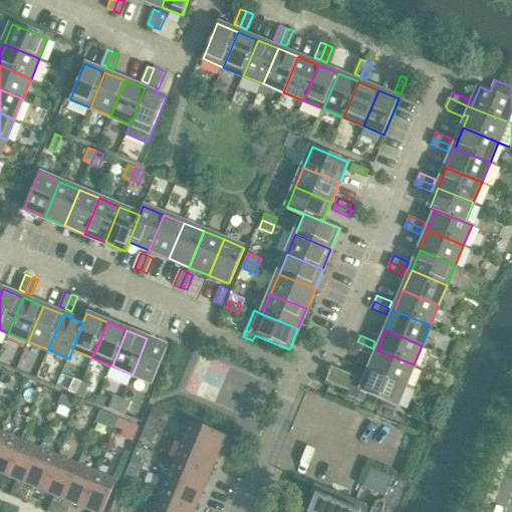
[(153,382),(168,347),(147,338),(133,374),(153,382)]
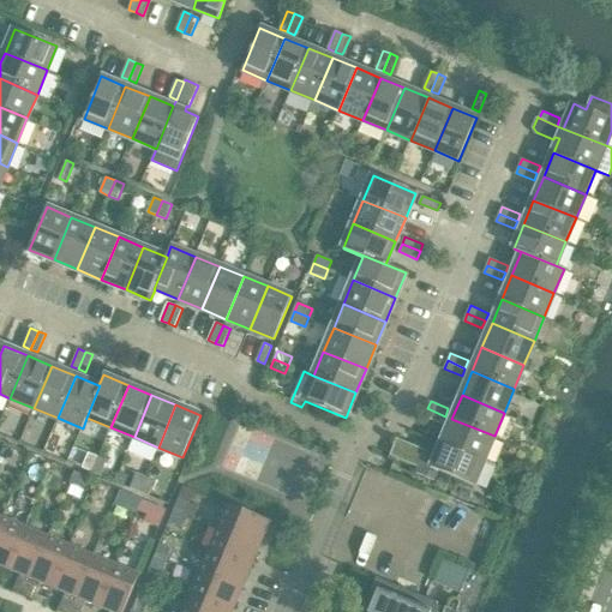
[(442,424),(445,417),(427,408),(425,415),(442,424)]
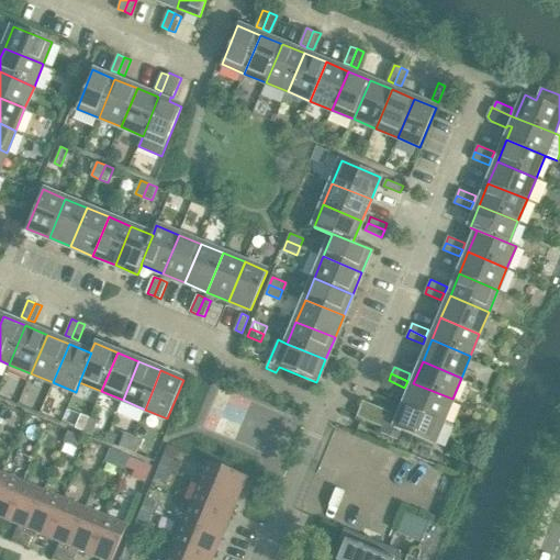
[(443,421),(452,399),(413,383),(404,405),(443,421)]
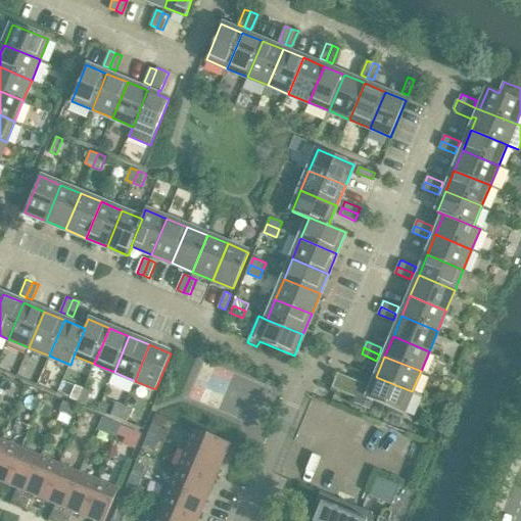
[(404,413),(412,391),(376,377),(371,388),(365,386),(366,384),(338,373),(332,387),(372,404),(373,400),(404,413)]
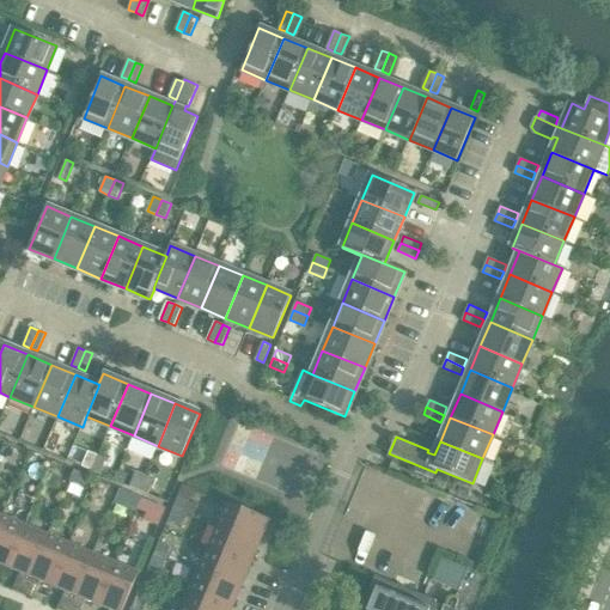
[(92,469),(98,455),(89,451),(83,465),(92,469)]
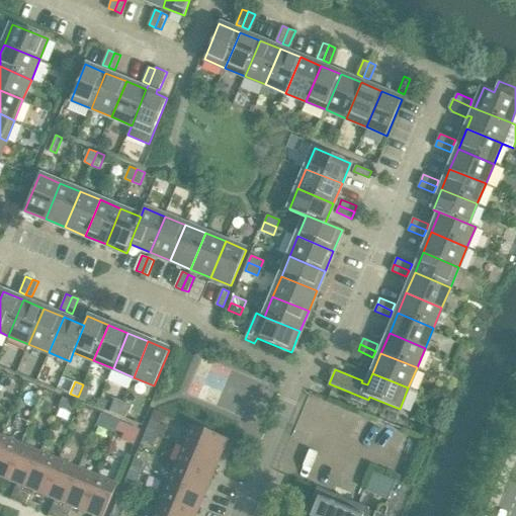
[(85,400),(90,388),(83,384),(78,397),(85,400)]
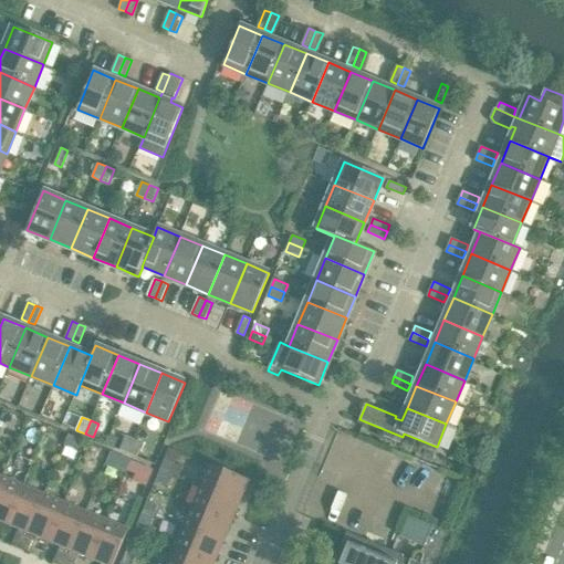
[(129,452),(135,439),(126,436),(121,449),(129,452)]
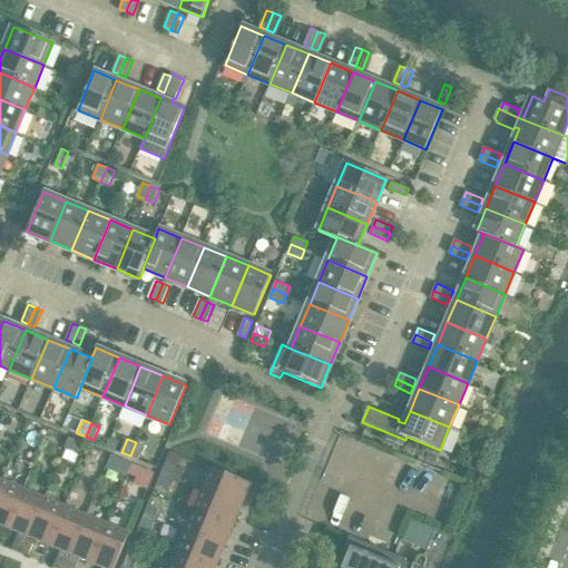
[(138,459),(144,446),(136,442),(130,456),(138,459)]
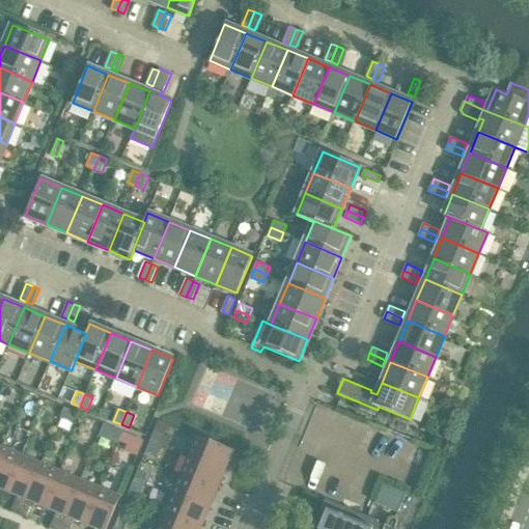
[(161,445),(165,435),(155,430),(150,440),(161,445)]
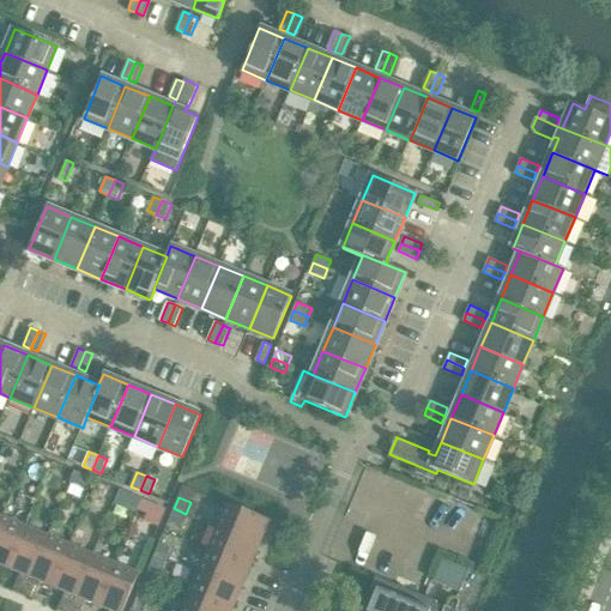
[(260,544),(270,520),(228,502),(218,526),(260,544)]
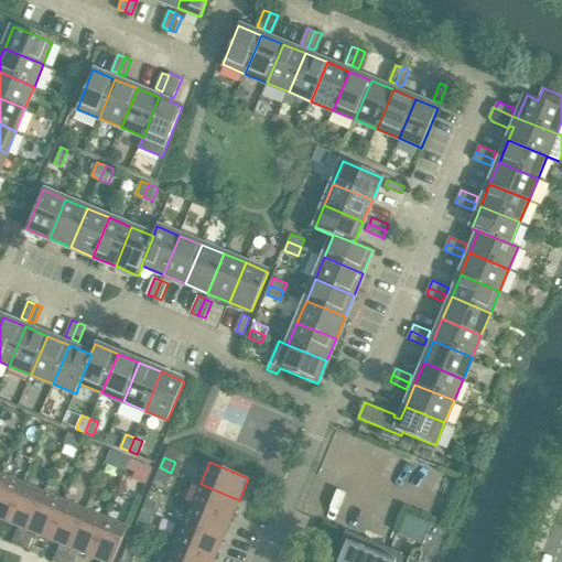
[(166,483),(171,473),(160,467),(155,478),(166,483)]
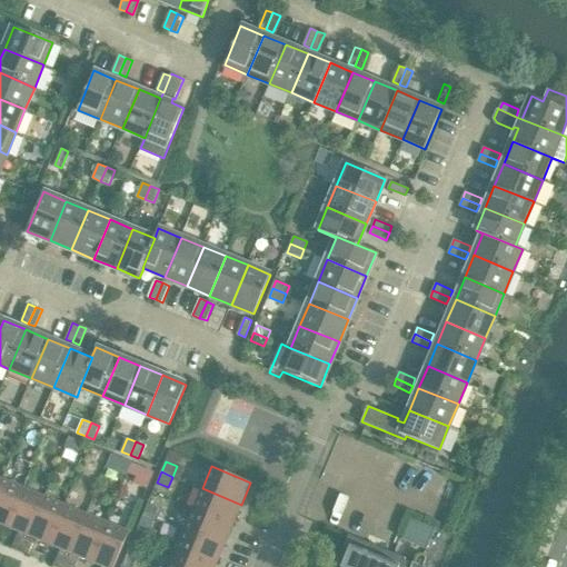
[(0,523),(7,527),(23,487),(2,478),(0,483),(0,523)]
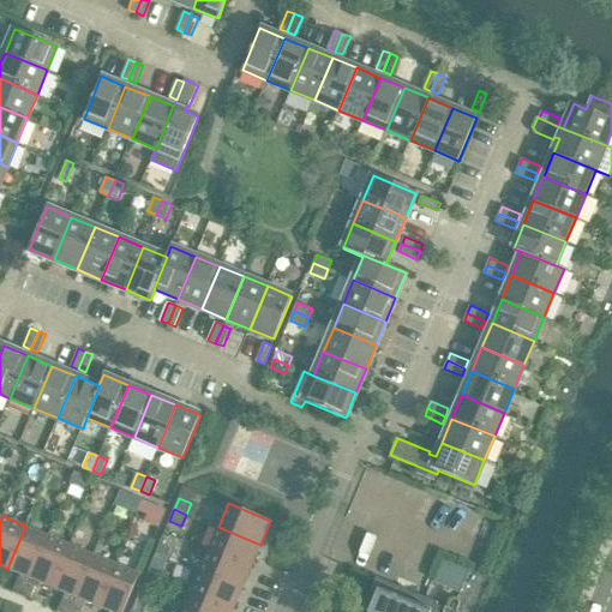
[(23,595),(48,535),(25,526),(7,569),(21,574),(13,592),(23,595)]
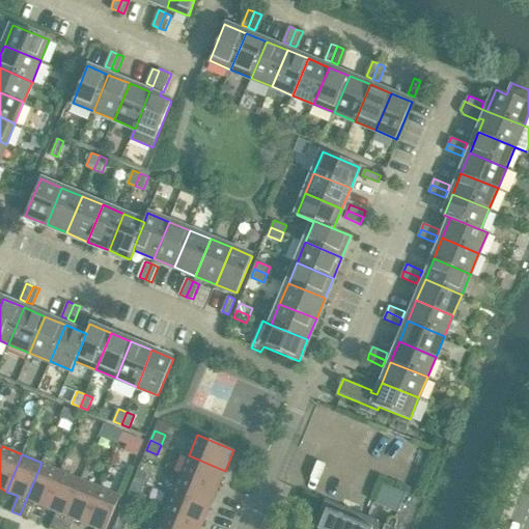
[(225,471),(189,455),(181,475),(217,491),(225,471)]
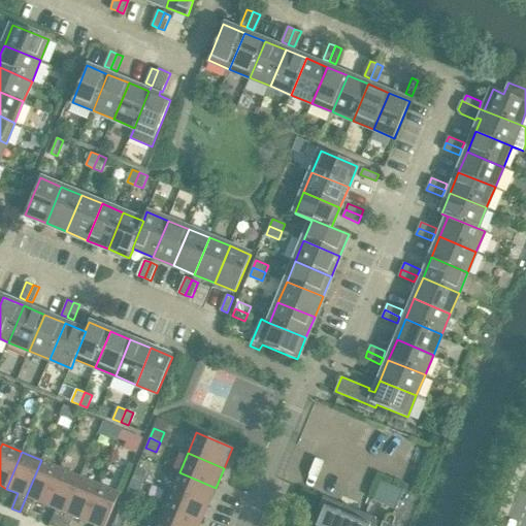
[(45,504),(61,468),(41,460),(20,512),(29,516),(35,500),(45,504)]
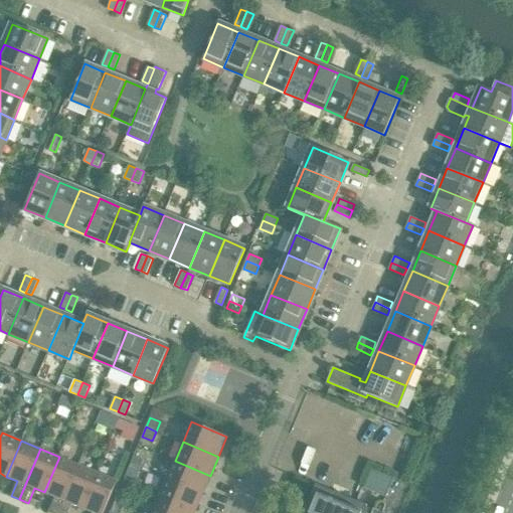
[(140,469),(144,459),(134,455),(130,465),(140,469)]
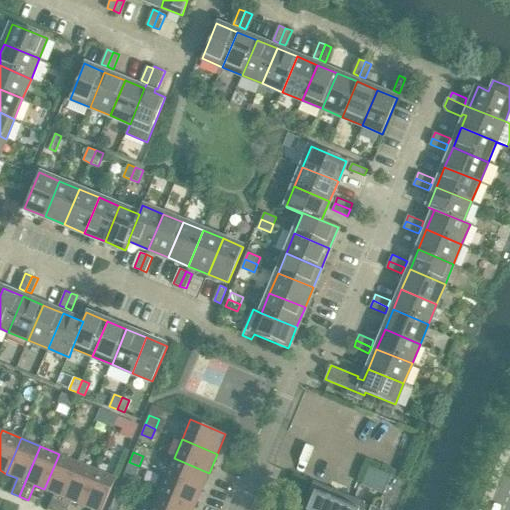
[(52,509),(57,509),(78,462),(59,454),(44,489),(54,494),(48,508),(52,509)]
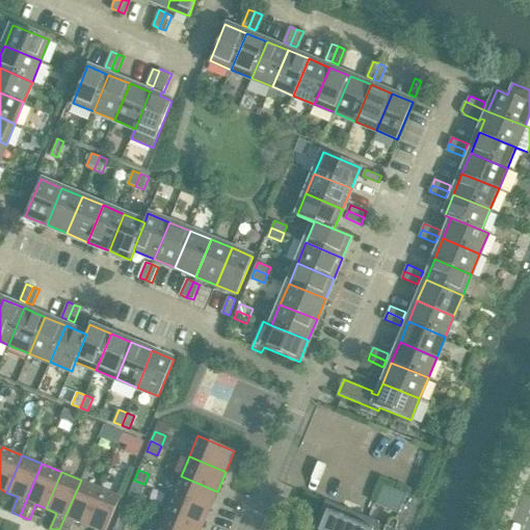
[(209,511),(217,492),(181,476),(173,496),(209,511)]
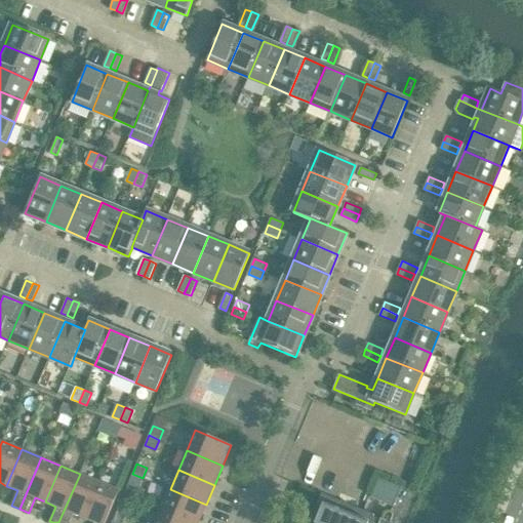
[(84,518),(99,481),(80,474),(58,522),(70,522),(74,514),(84,518)]
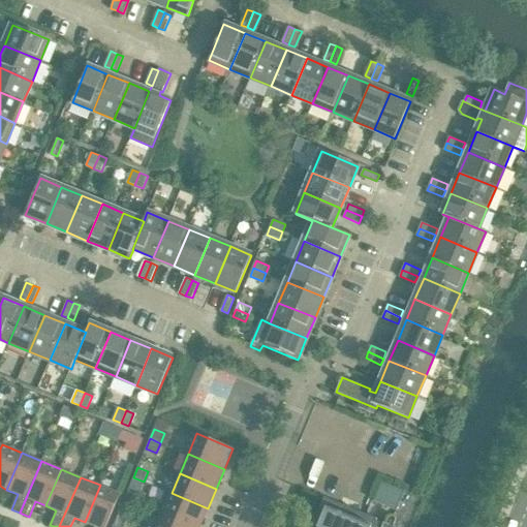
[(140,492),(144,482),(133,477),(129,488),(140,492)]
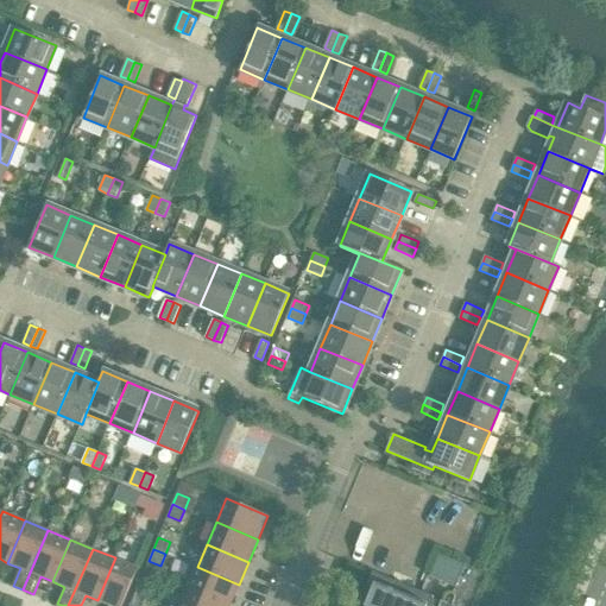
[(455,586),(465,563),(440,553),(430,575),(455,586)]
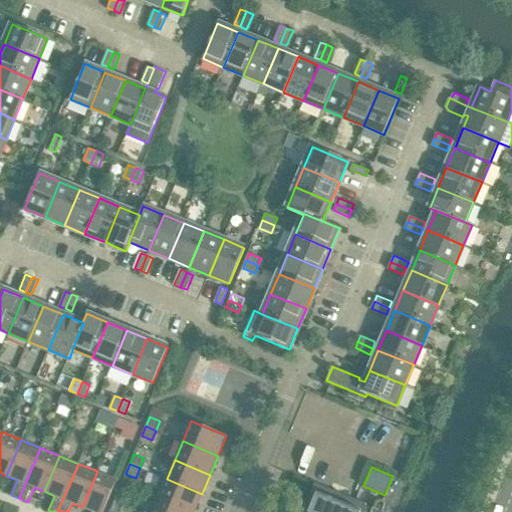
[(102,511),(116,480),(97,471),(82,507),(92,511),(91,511),(102,511)]
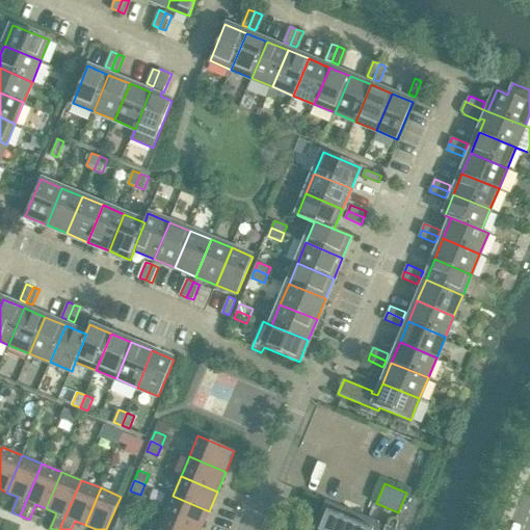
[(200,529),(201,529),(209,511),(173,496),(164,514),(200,529)]
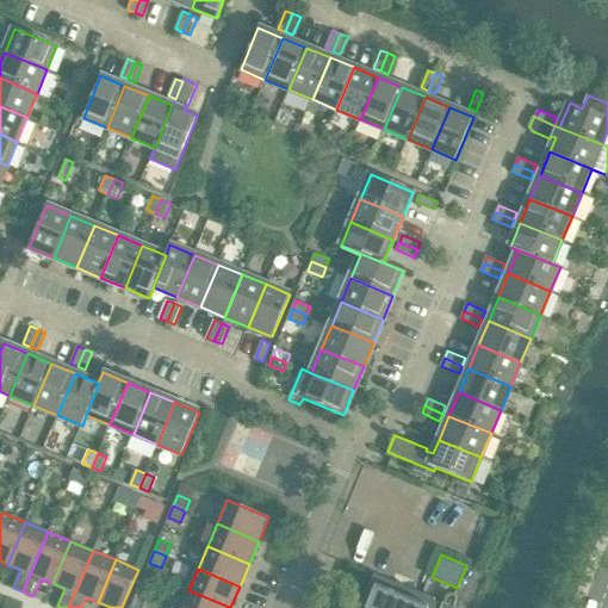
[(458,607),(444,602),(442,605),(434,601),(435,599),(374,574),(359,607),(458,607)]
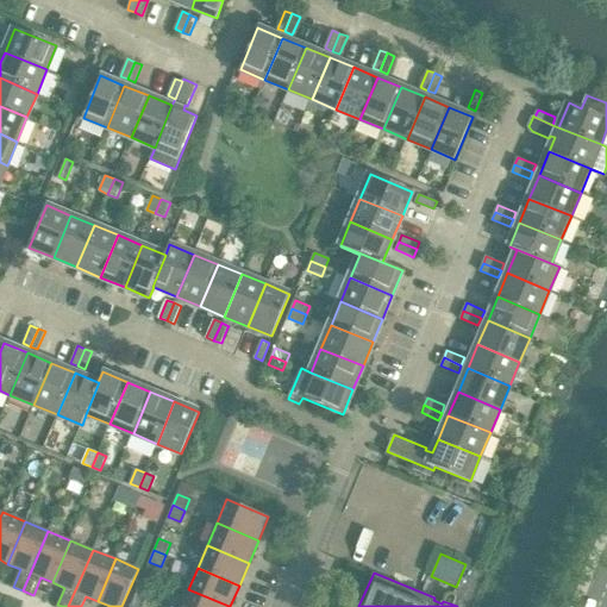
[(146,600),(152,588),(139,583),(135,595),(146,600)]
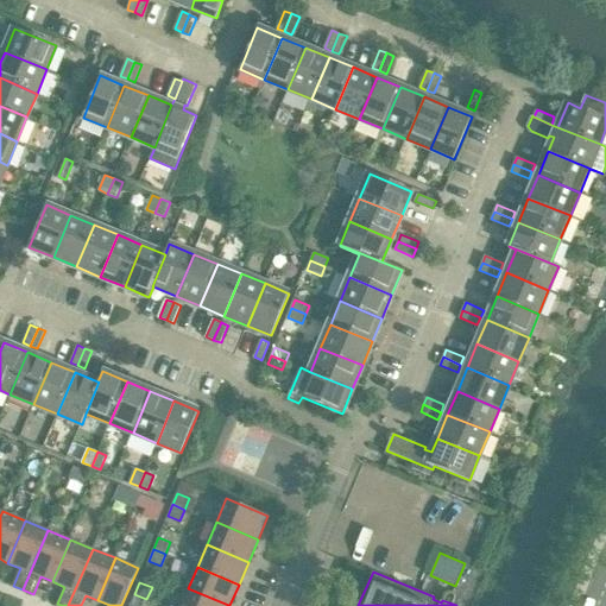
[(228,605),(188,588),(181,605),(228,605)]
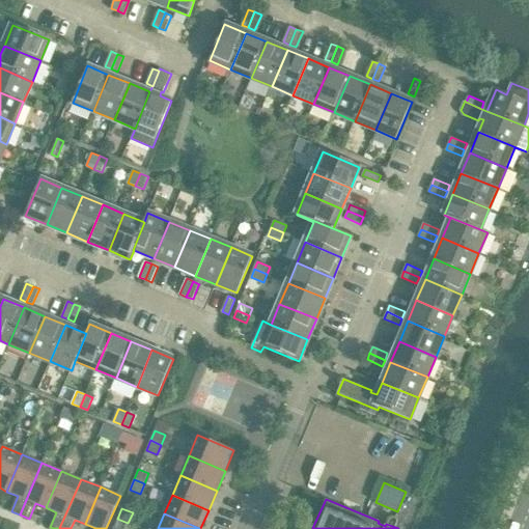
[(113,528),(126,528),(128,523),(117,519),(113,528)]
